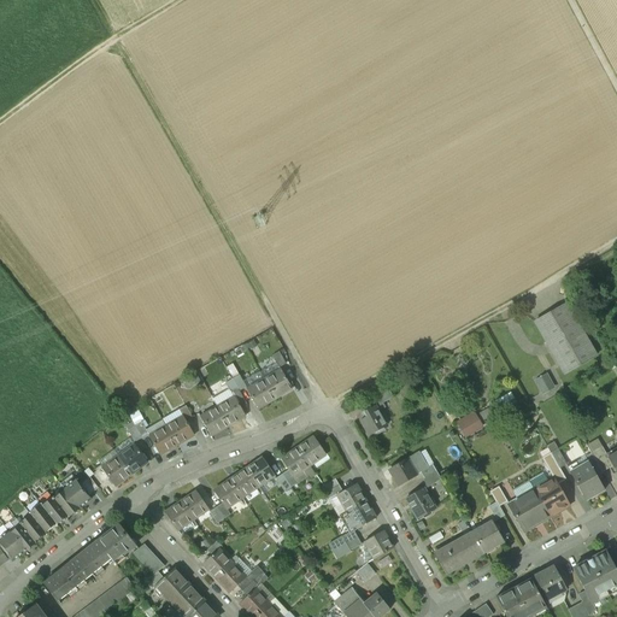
[(597,354),(566,303),(535,321),(565,372),(597,354)]
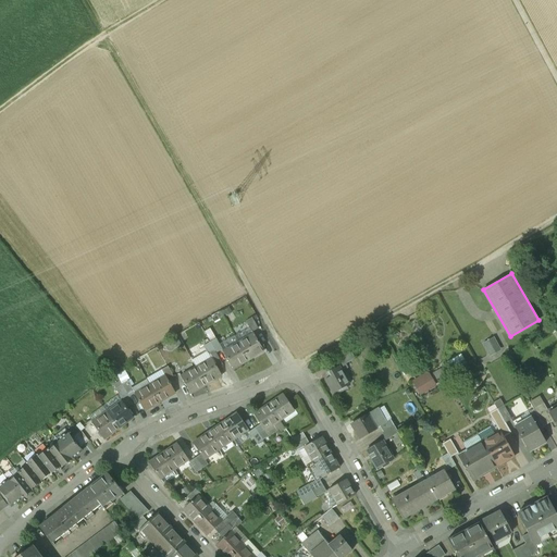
[(252,318),(246,321),(251,332),(258,329),(252,318)]
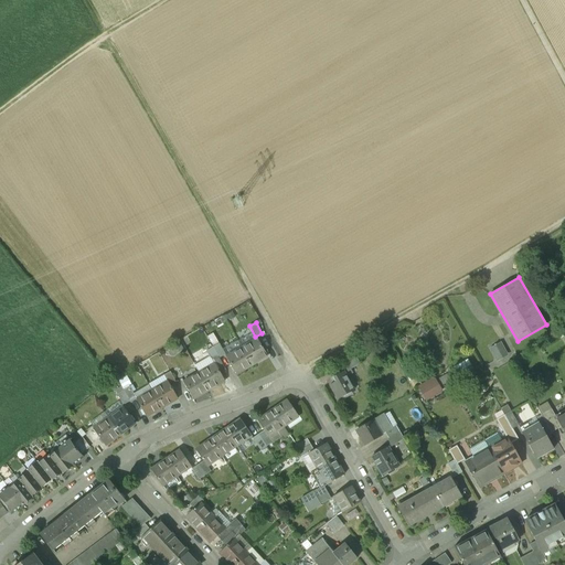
[(257,339),(242,348),(252,365),(267,355),(257,339)]
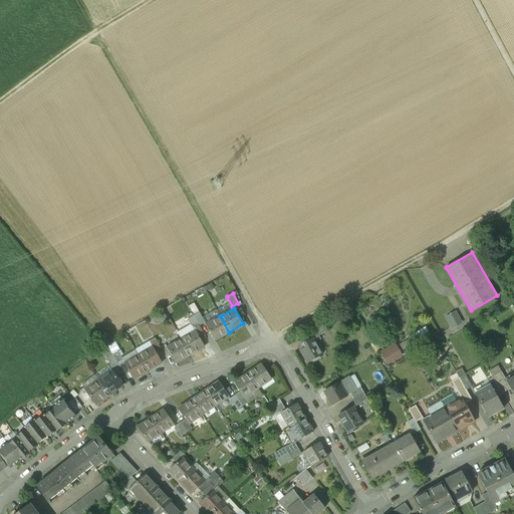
[(457,310),(446,315),(452,328),(464,322),(457,310)]
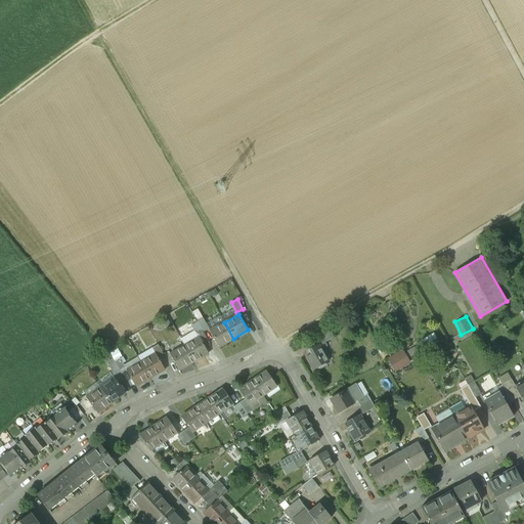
[(209,329),(203,318),(198,322),(203,332),(209,329)]
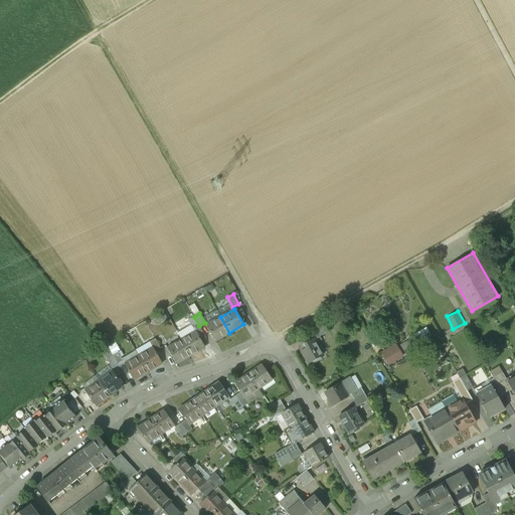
[(199,326),(194,317),(188,320),(195,332),(196,331),(201,339),(206,337),(199,326)]
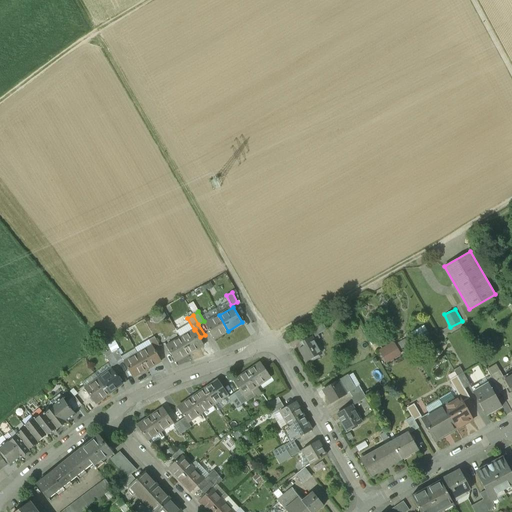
[(219,315),(205,323),(214,339),(228,331),(219,315)]
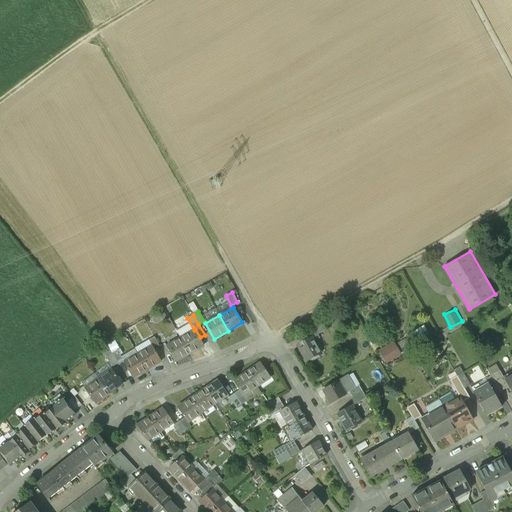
[(322,323),(312,329),(316,335),(326,329),(322,323)]
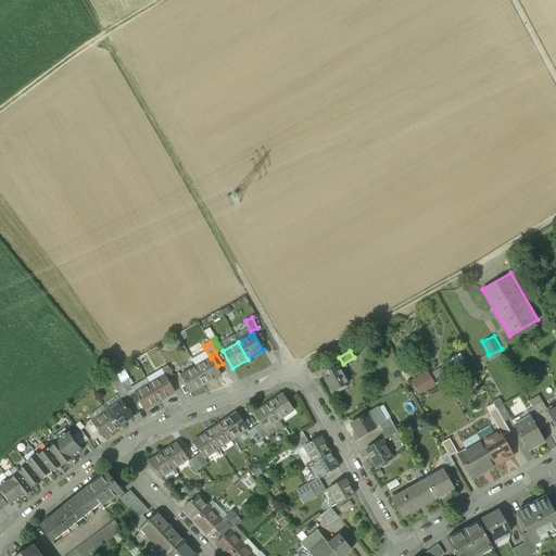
[(211,358),(197,367),(206,383),(222,375),(217,366),(212,357),(211,358)]
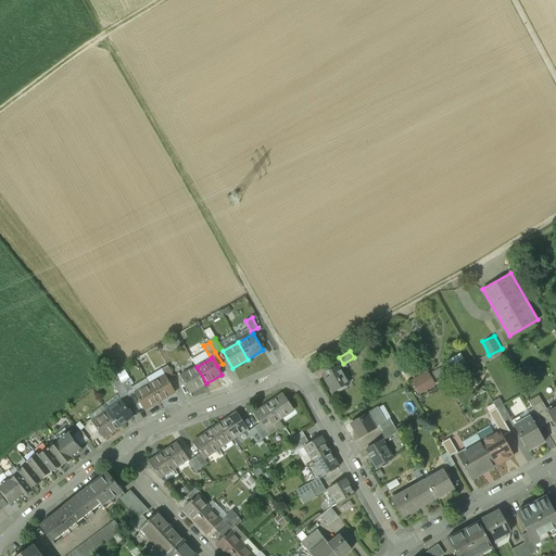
[(338,366),(329,371),(331,376),(325,379),(332,392),(348,384),(338,366)]
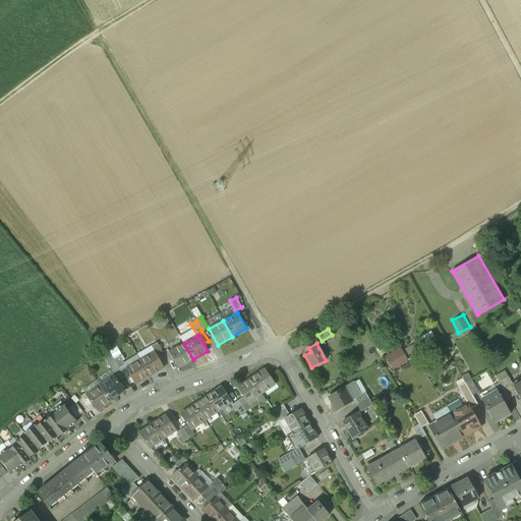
[(184,344),(170,352),(179,367),(193,359),(184,344)]
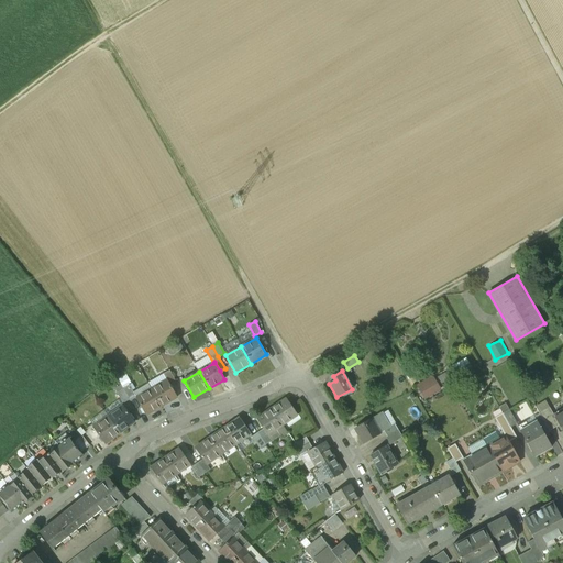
[(424,399),(443,389),(434,375),(417,384),(424,399)]
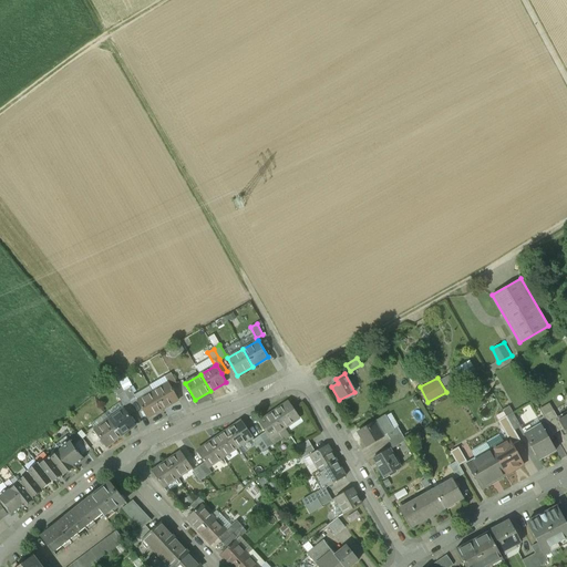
[(168,382),(153,392),(163,409),(178,399),(168,382)]
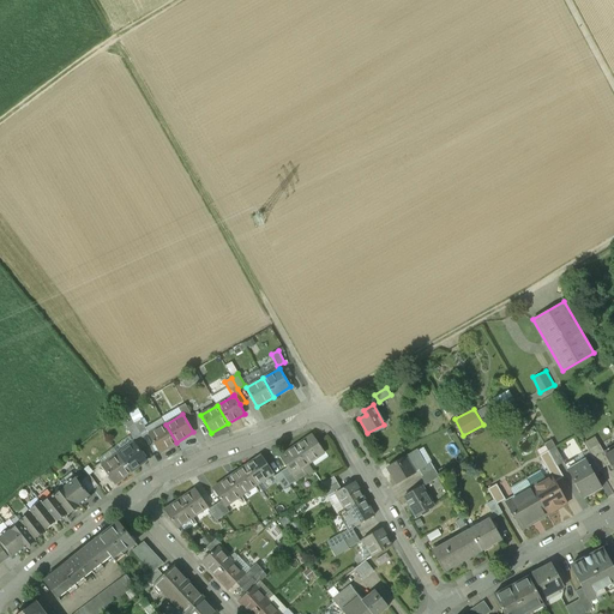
[(148,431),(140,420),(134,423),(140,435),(148,431)]
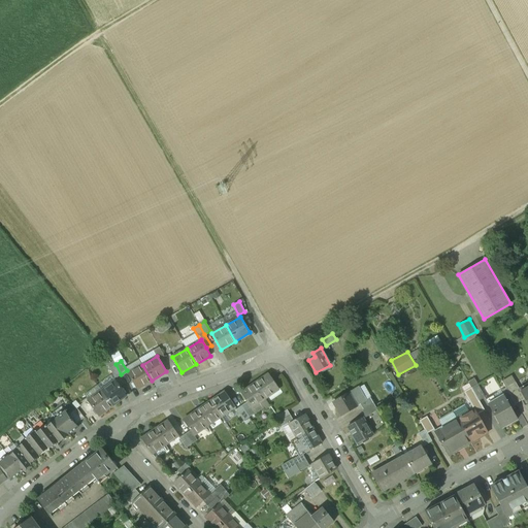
[(116,364),(109,368),(116,377),(121,374),(116,364)]
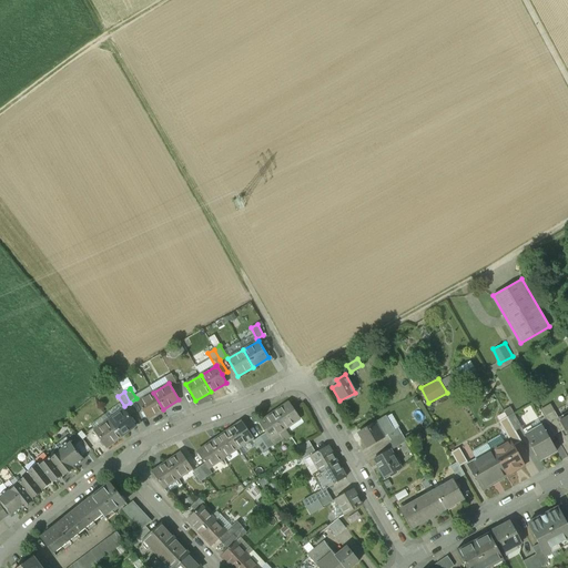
[(153,393),(138,402),(148,418),(163,409),(153,393)]
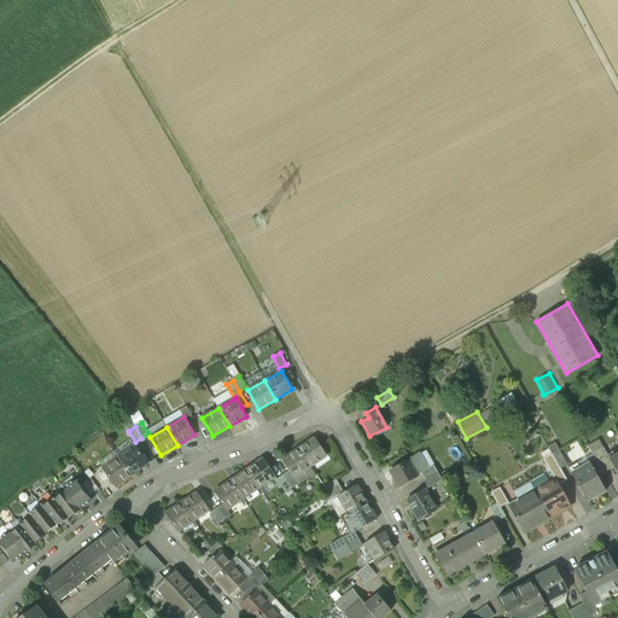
[(315,437),(298,449),(310,466),(327,455),(315,437)]
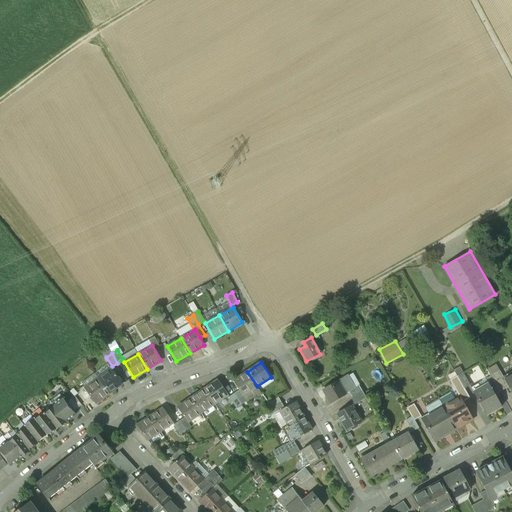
[(111,369),(98,379),(109,393),(122,383),(111,369)]
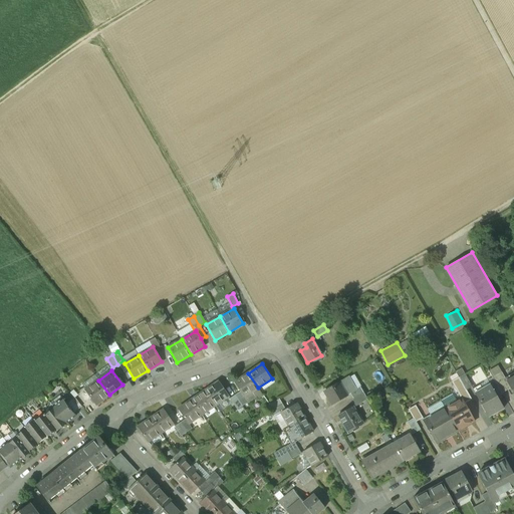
[(502,372),(492,377),(501,394),(510,389),(506,381),(507,380),(502,372)]
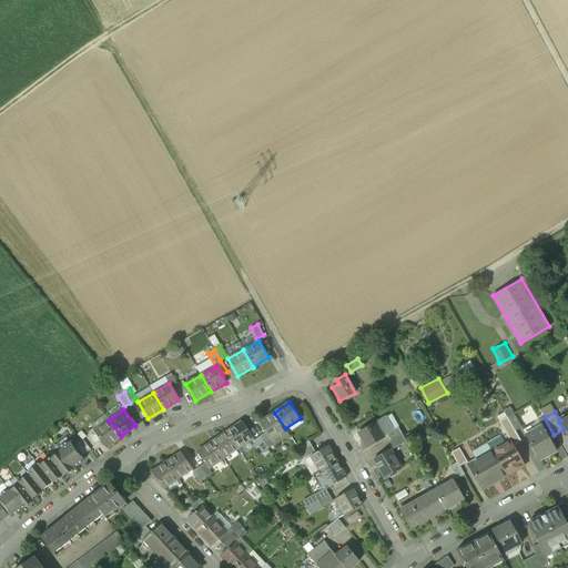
[(274,413),(260,422),(271,438),(285,428),(274,413)]
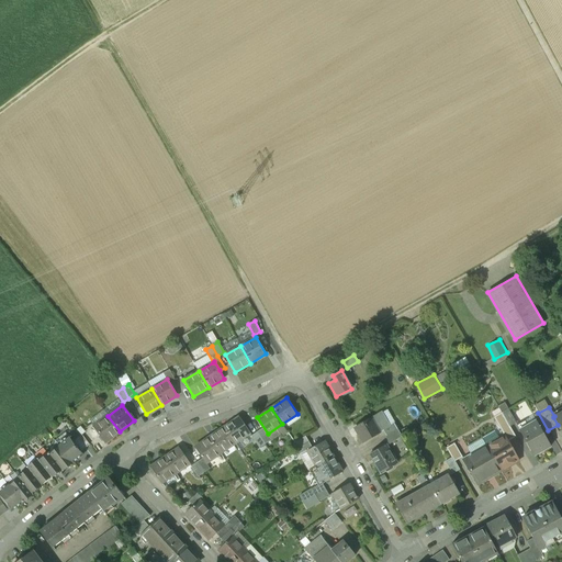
[(516,422),(508,409),(502,413),(504,417),(508,425),(516,422)]
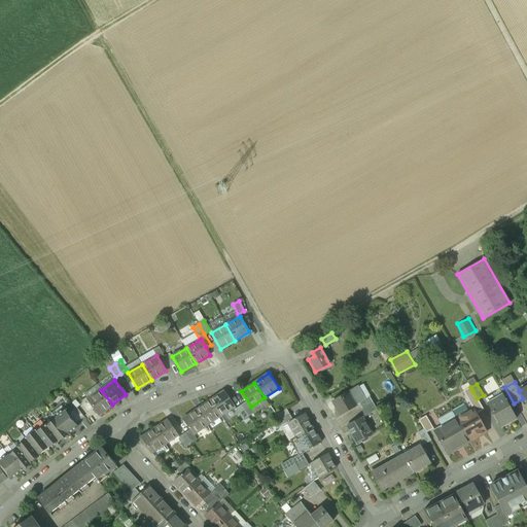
[(357,387),(331,401),(340,415),(359,405),(358,403),(362,400),(360,395),(361,394),(357,387)]
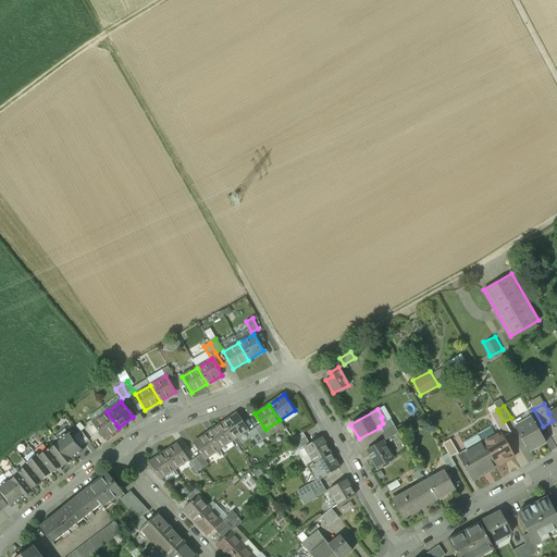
[(543,426),(533,409),(529,412),(531,417),(539,430),(543,426)]
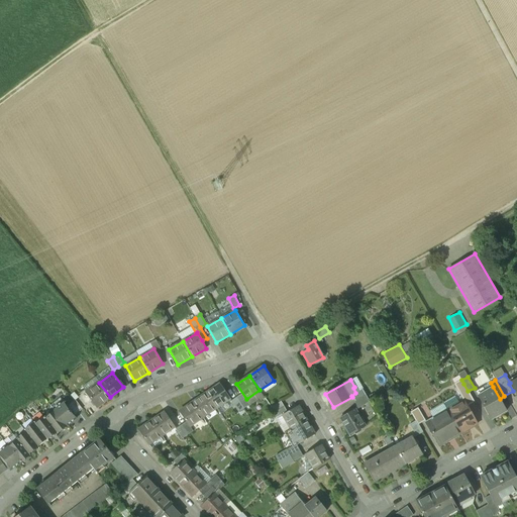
[(78,381),(73,385),(80,394),(85,390),(78,381)]
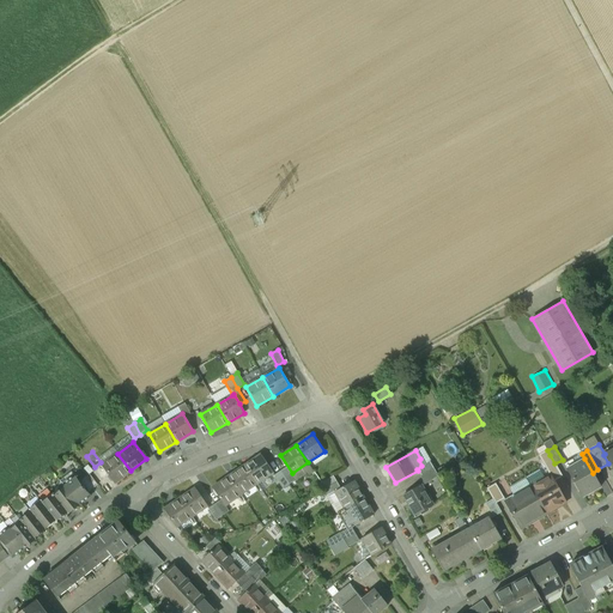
[(117,454),(102,466),(115,483),(131,471),(117,454)]
